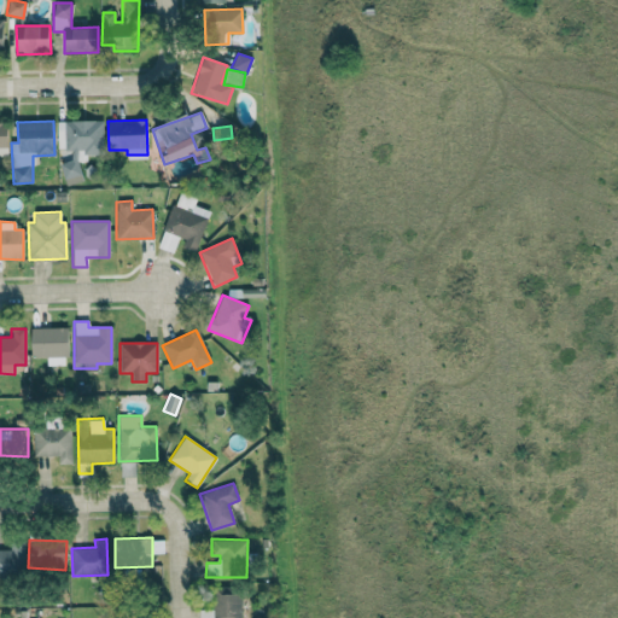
[(24,541),(10,541),(10,549),(0,548),(0,576),(23,577),(24,541)]
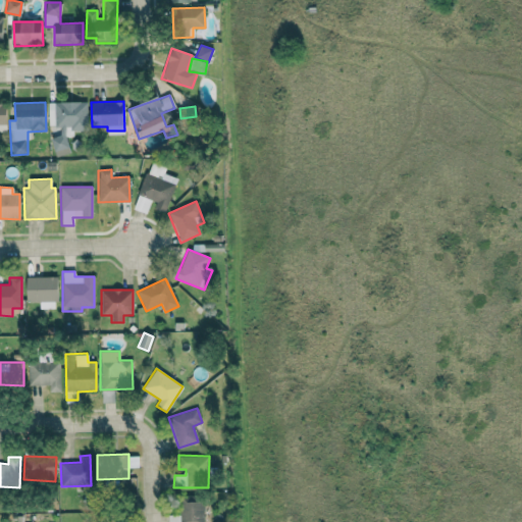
[(167,521),(203,521),(203,496),(179,496),(180,515),(167,515),(167,521)]
